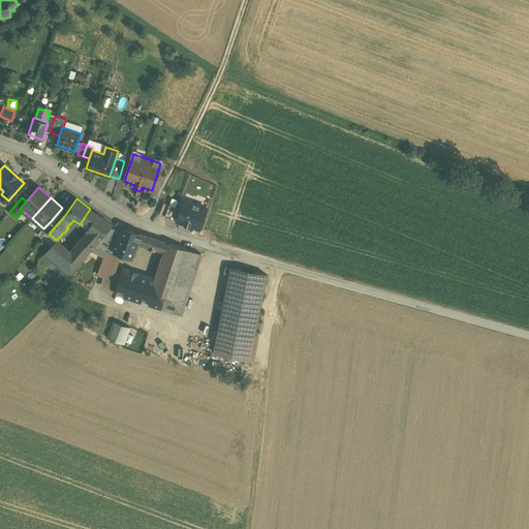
[(199,228),(207,208),(184,200),(183,205),(178,220),(177,221),(199,228)]
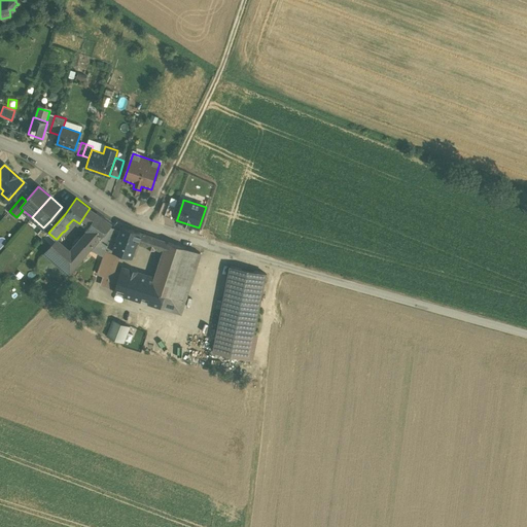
[(159,213),(165,215),(169,204),(163,202),(159,213)]
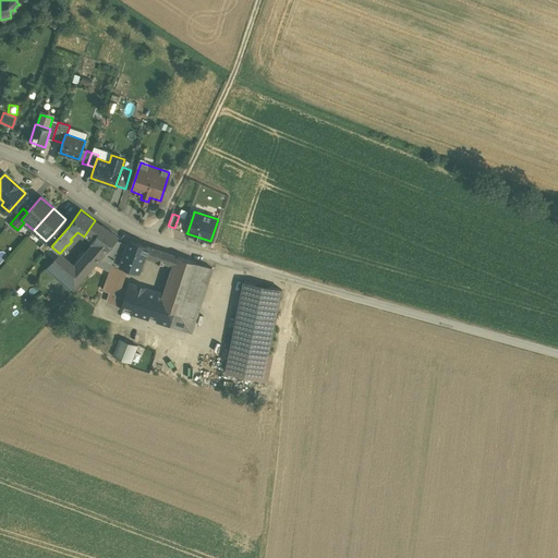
[(185,218),(179,216),(174,228),(187,232),(193,216),(186,214),(185,218)]
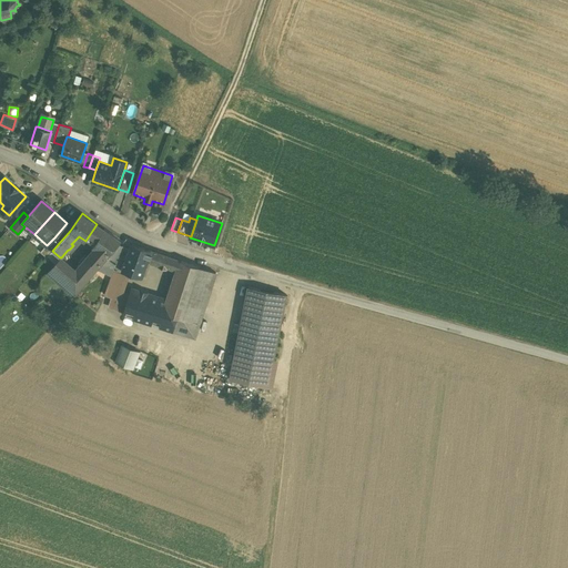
[(104,230),(97,224),(85,241),(93,246),(104,230)]
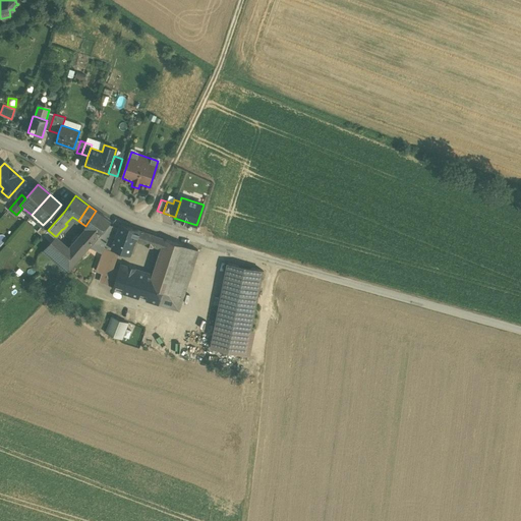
[(111,221),(96,211),(85,226),(84,226),(87,227),(69,247),(79,257),(89,247),(109,224),(111,221)]
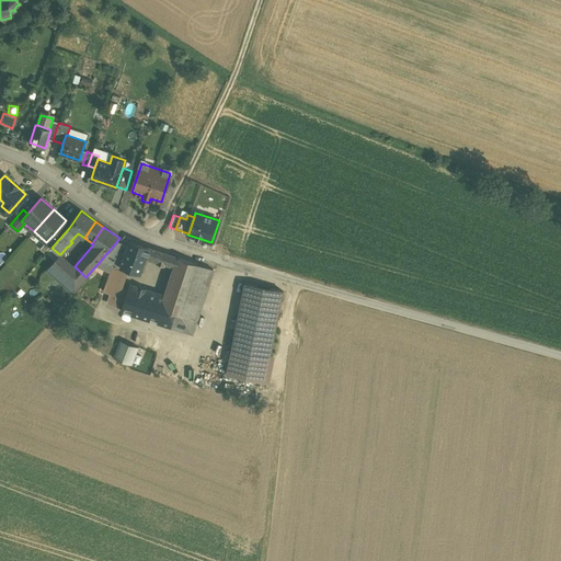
[(46,242),(39,249),(46,254),(52,248),(59,239),(54,235),(46,242)]
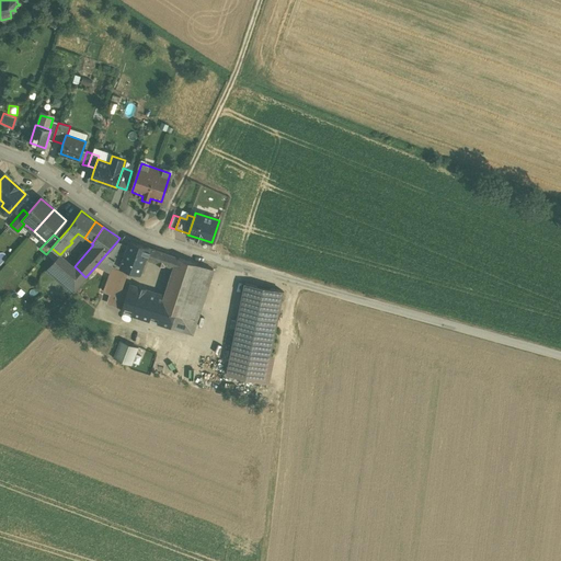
[(149,247),(130,240),(121,266),(121,267),(125,268),(139,274),(145,256),(149,247)]
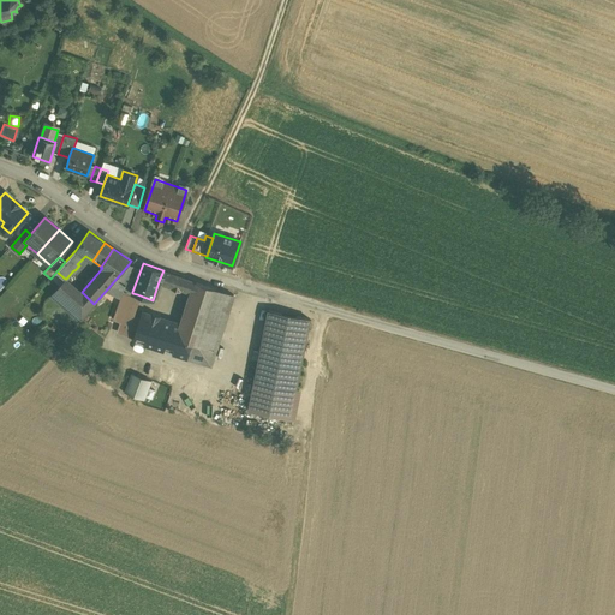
[(105,292),(121,299),(125,290),(132,292),(141,270),(129,264),(105,292)]
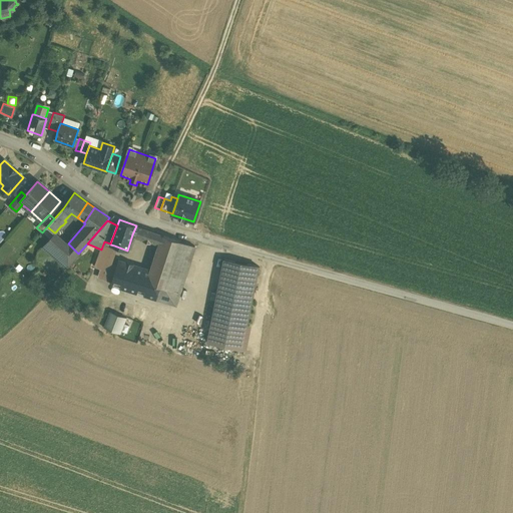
[(163,234),(136,225),(132,234),(160,243),(163,234)]
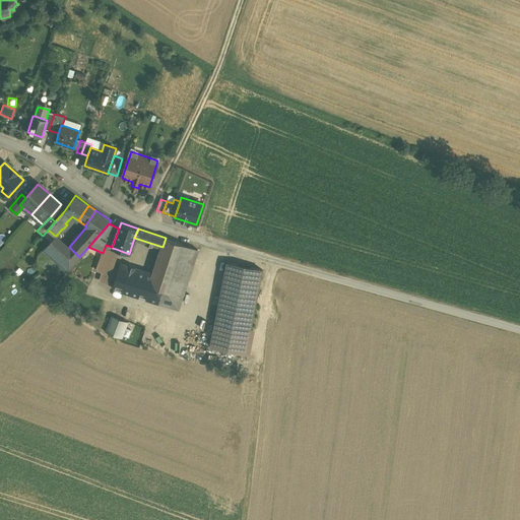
[(69,247),(56,236),(55,236),(45,248),(69,269),(79,257),(69,247)]
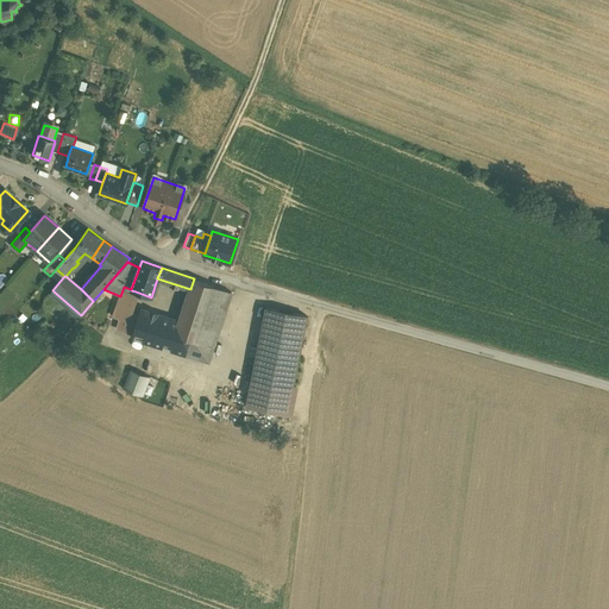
[(183,315),(203,321),(215,287),(194,278),(190,289),(183,315)]
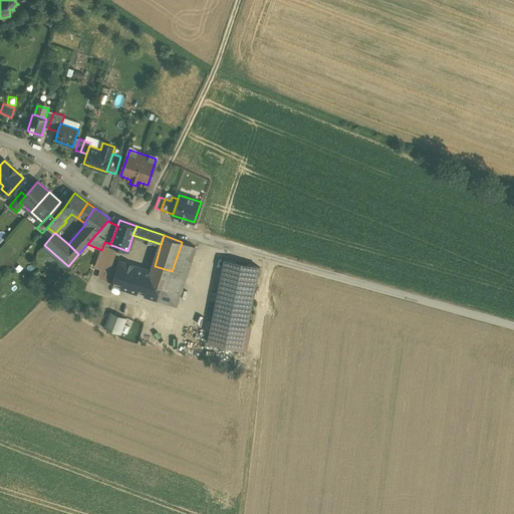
[(110,244),(104,242),(101,250),(95,267),(101,270),(106,271),(114,246),(110,245),(110,244)]
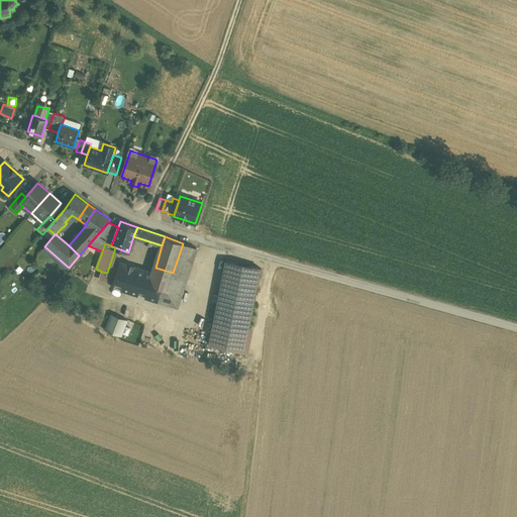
[(178,307),(198,248),(183,243),(167,291),(163,289),(159,301),(178,307)]
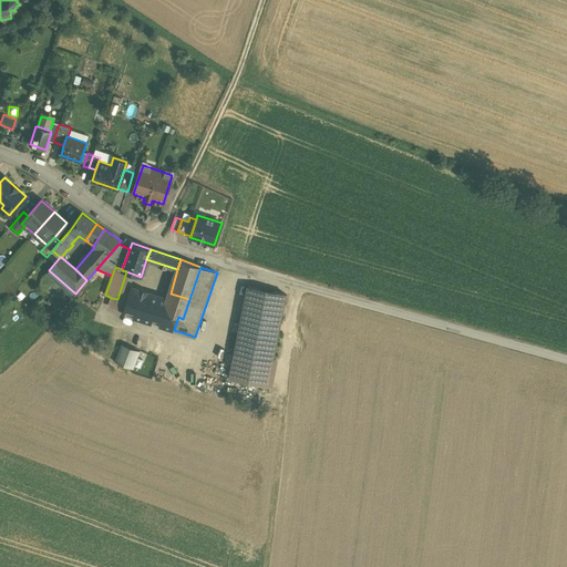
[(287,294),(247,285),(228,375),(268,383),(287,294)]
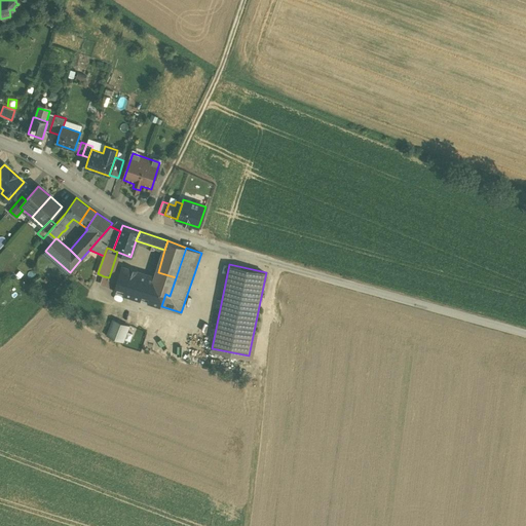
[(156,277),(121,267),(117,283),(114,290),(114,292),(161,306),(165,294),(170,296),(176,277),(158,272),(156,277)]
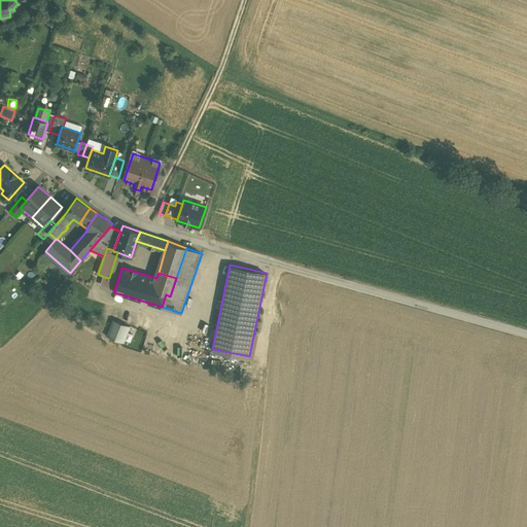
[(101,285),(114,290),(117,283),(108,280),(109,278),(104,277),(101,285)]
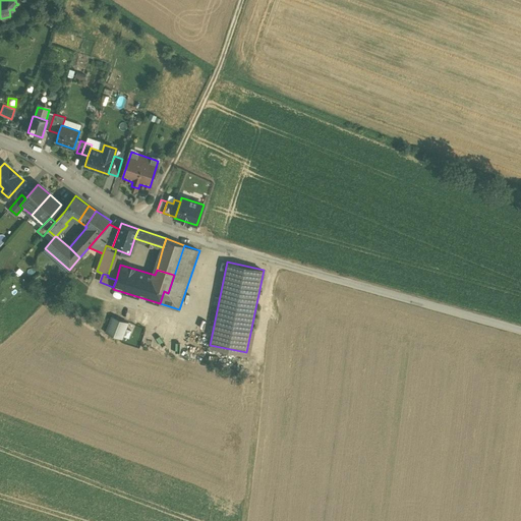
[(128,323),(112,316),(106,332),(122,338),(128,323)]
